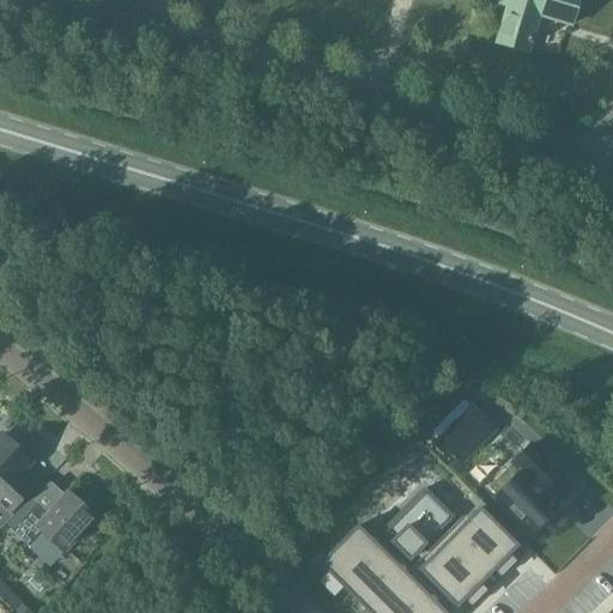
[(570,25),(577,0),(499,0),(499,4),(508,6),(497,43),(528,53),(539,16),(570,25)]
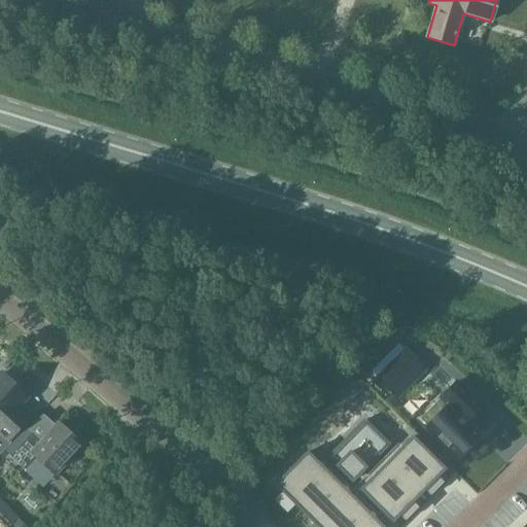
[(425,370),(405,349),(377,377),(385,386),(399,372),(411,384),(425,370)]
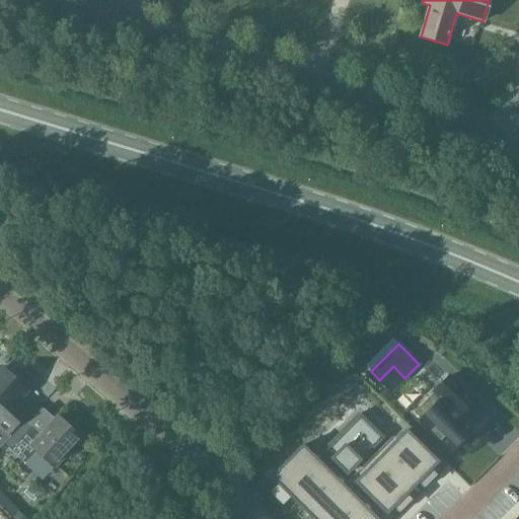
[(0,427),(8,434),(28,412),(16,400),(26,390),(2,368),(0,369),(0,427)]
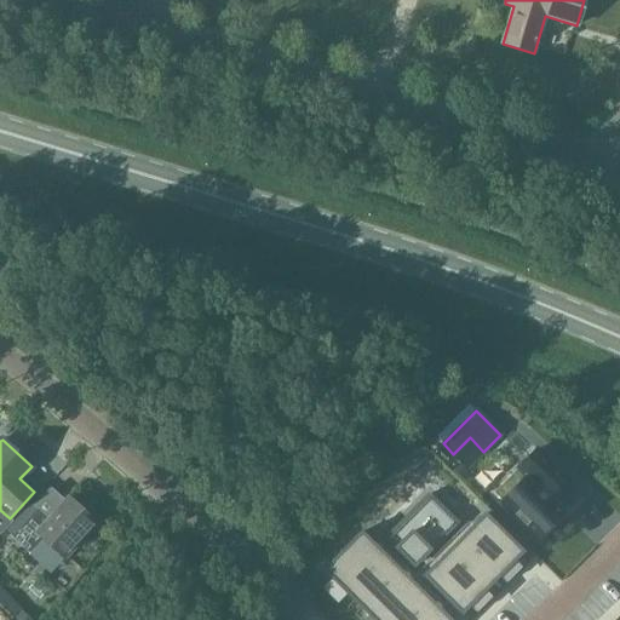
[(535,451),(493,493),(539,539),(563,515),(540,492),(558,474),(535,451)]
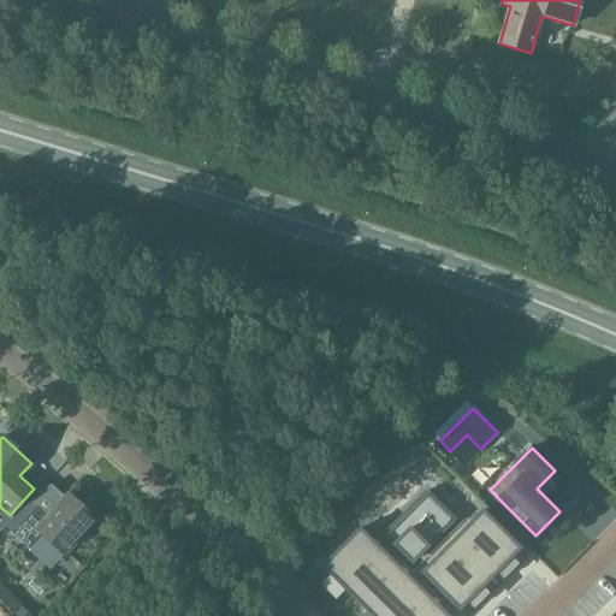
[(425,492),(383,534),(410,563),(454,520),(425,492)]
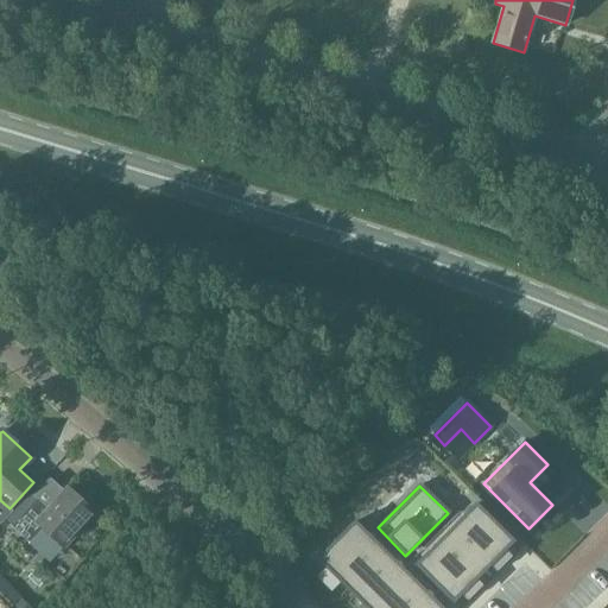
[(63,549),(95,513),(67,488),(46,511),(36,501),(12,526),(30,544),(43,530),(63,549)]
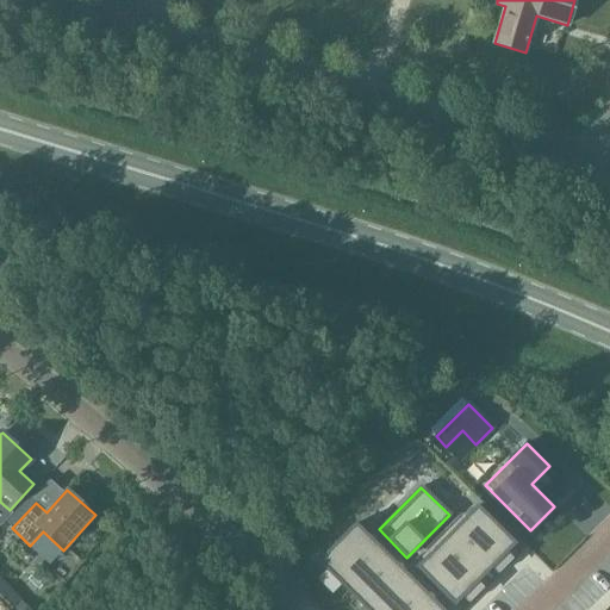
[(477,506),(416,567),(453,604),(514,543),(477,506)]
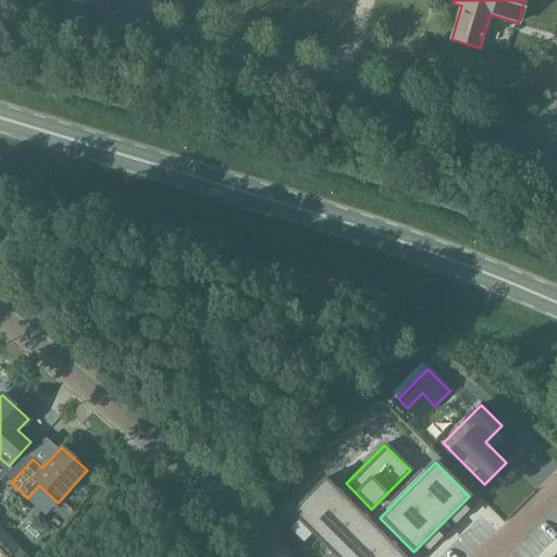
[(403,556),(323,479),(291,512),(335,556),(403,556)]
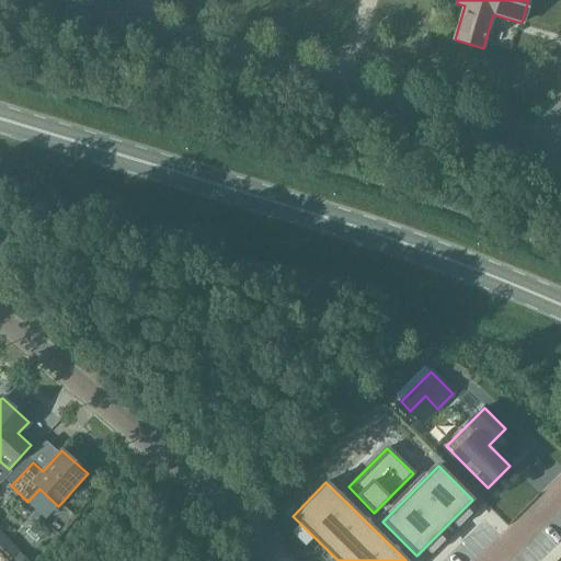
[(560,533),(560,531),(538,552),(546,560),(560,545),(560,533)]
